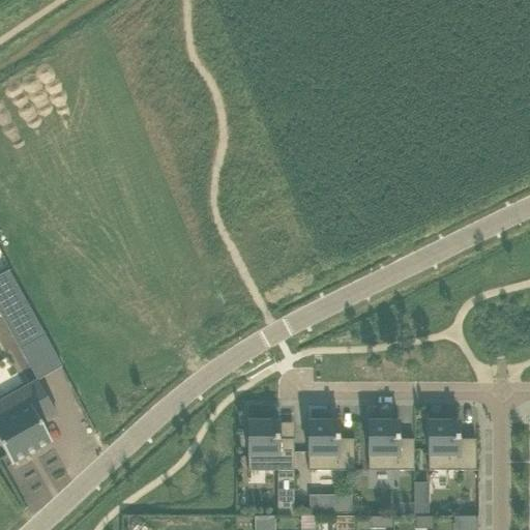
[(43,332),(26,301),(1,315),(20,347),(43,332)]
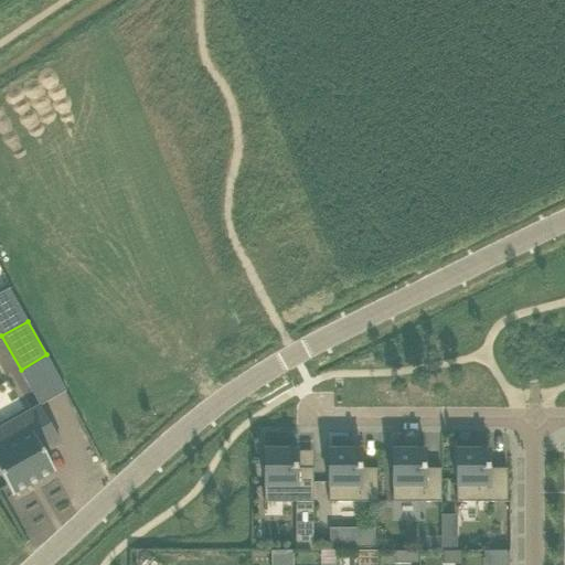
[(0,452),(0,472),(13,496),(55,472),(44,452),(61,444),(40,407),(0,429),(0,433),(9,448),(0,452)]
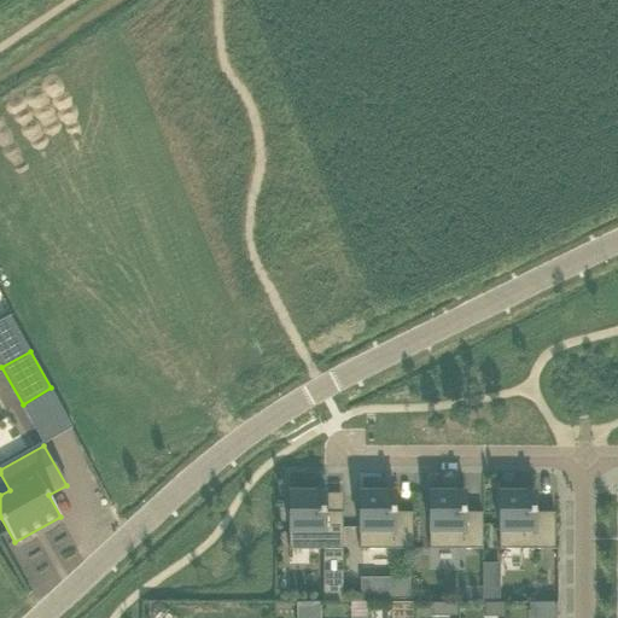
[(344,549),(345,513),(327,513),(327,499),(328,494),(314,494),(291,494),(291,549),(344,549)]
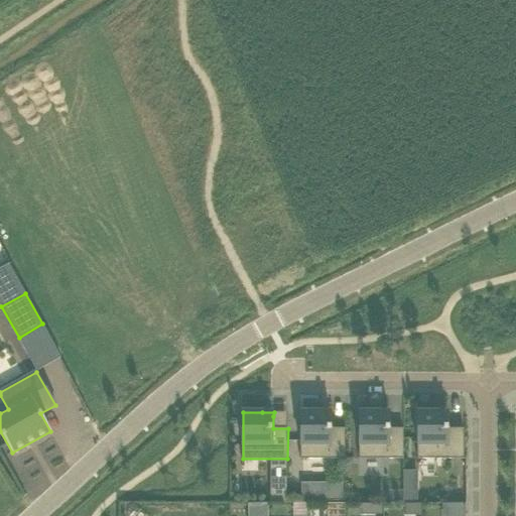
[(346,459),(346,428),(333,428),(333,416),(333,412),(320,412),(301,412),(301,459),(346,459)]
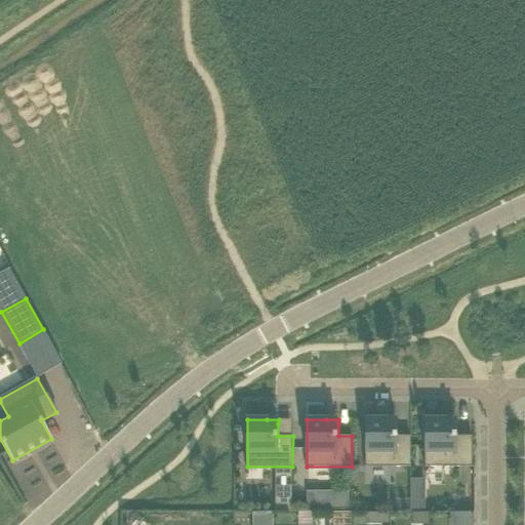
[(411,467),(411,436),(397,436),(398,423),(397,419),(386,419),(366,419),(366,467),(411,467)]
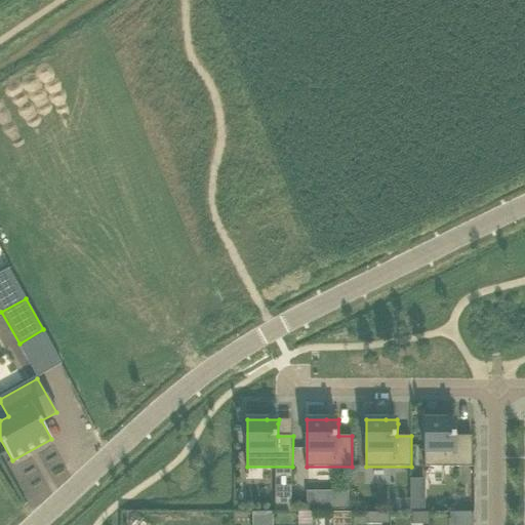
[(471,467),(471,436),(456,436),(456,423),(456,419),(445,419),(426,419),(426,467),(471,467)]
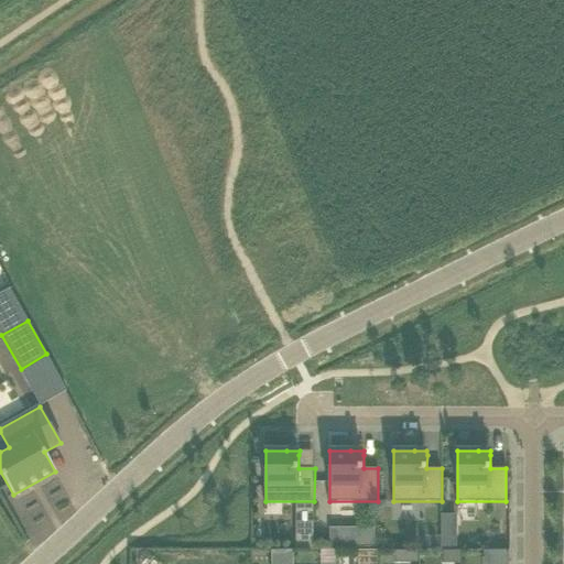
[(375,550),(375,530),(356,530),(351,534),(351,550),(375,550)]
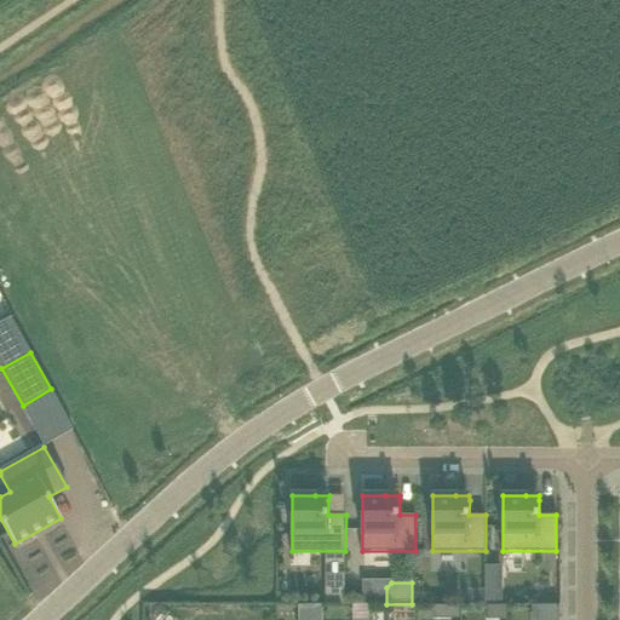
[(323,587),(323,604),(344,604),(344,587),(323,587)]
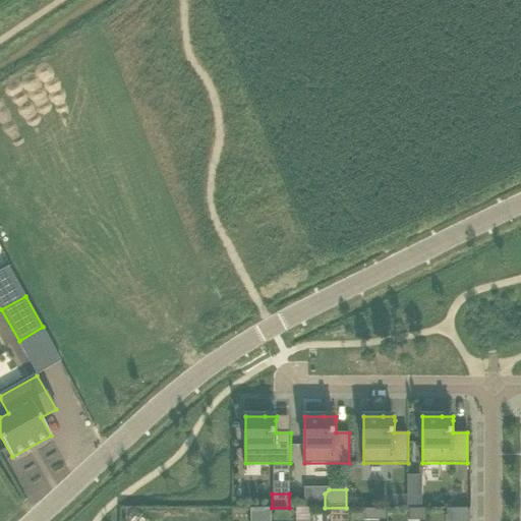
[(422,509),(422,500),(407,500),(407,509),(422,509)]
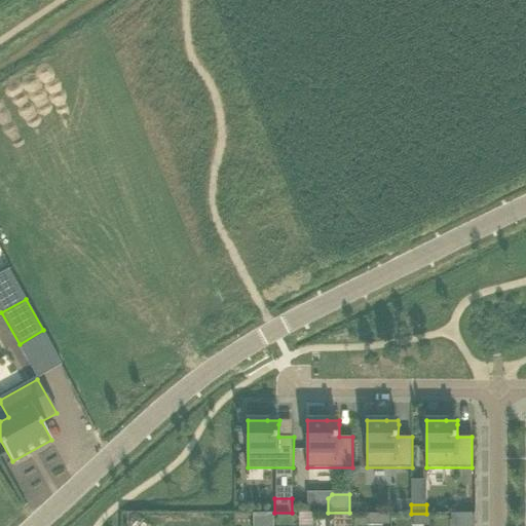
[(450,525),(473,525),(474,512),(451,512),(450,525)]
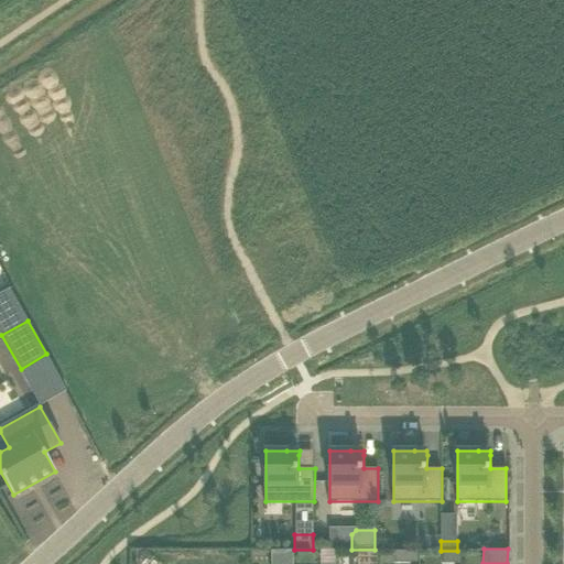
[(292,563),(292,550),(271,550),(271,563),(292,563)]
